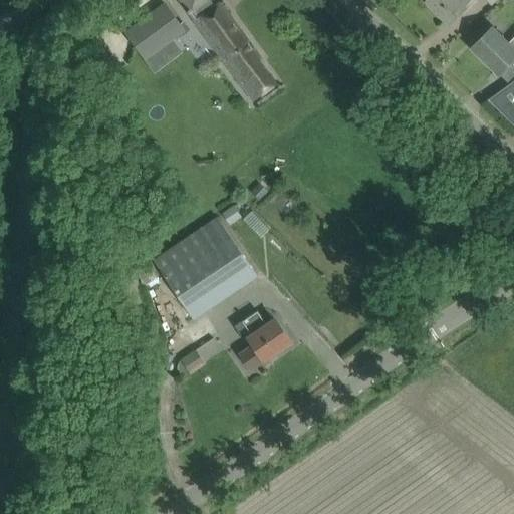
[(179,0),(189,14),(192,12),(196,19),(194,21),(254,101),(276,84),(259,60),(261,58),(220,3),(215,6),(210,0),(179,0)]
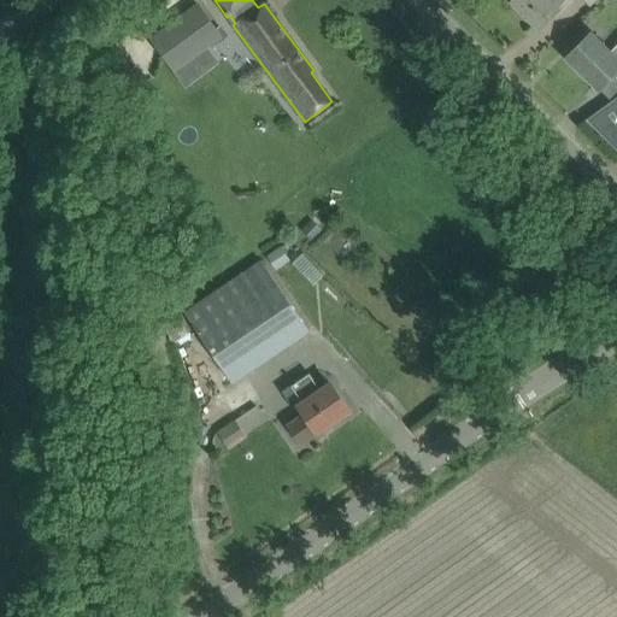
[(512,0),(511,3),(539,29),(559,9),(566,0),(512,0)]
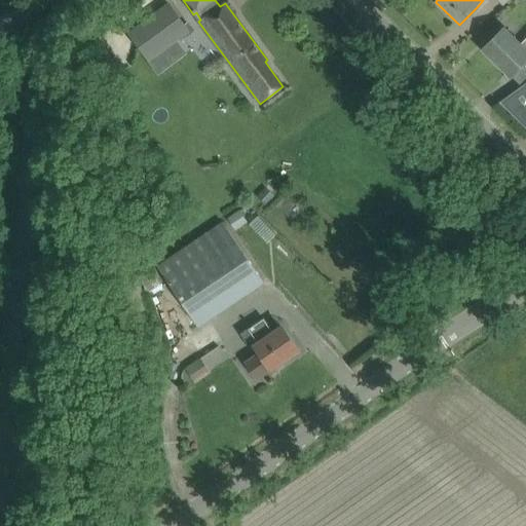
[(168,3),(127,33),(148,62),(177,40),(189,31),(168,3)]
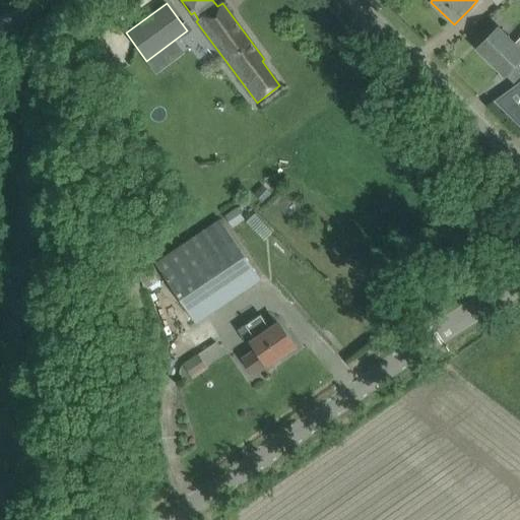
[(478,49),(504,75),(519,59),(519,39),(515,45),(499,28),(478,49)]
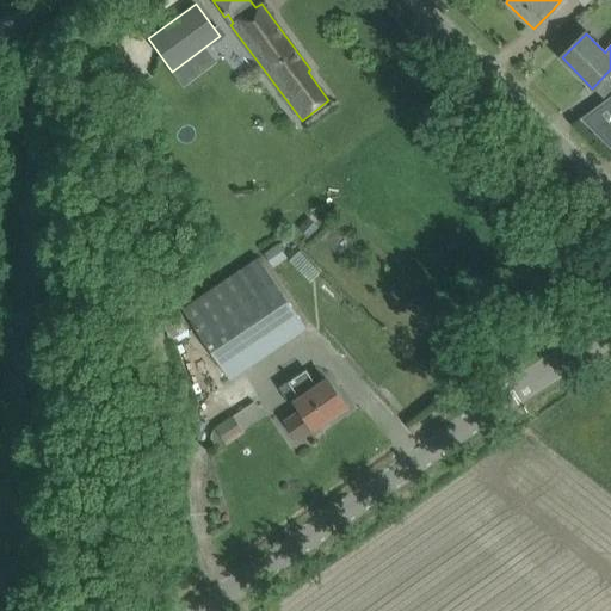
[(183,310),(230,381),(307,328),(259,258),(183,310)]
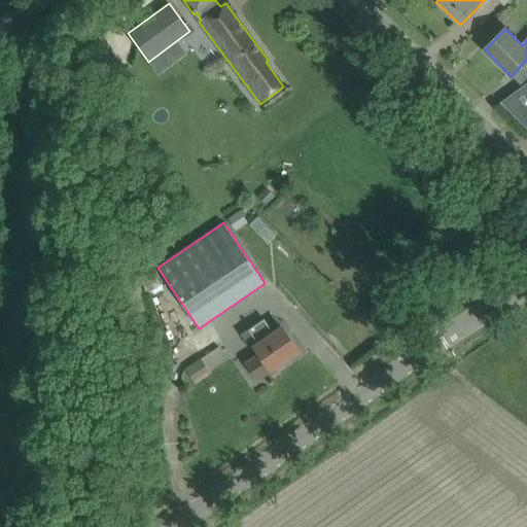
[(299,351),(286,334),(283,328),(275,334),(265,319),(251,328),(261,343),(255,347),(260,355),(247,363),(257,379),(299,351)]
